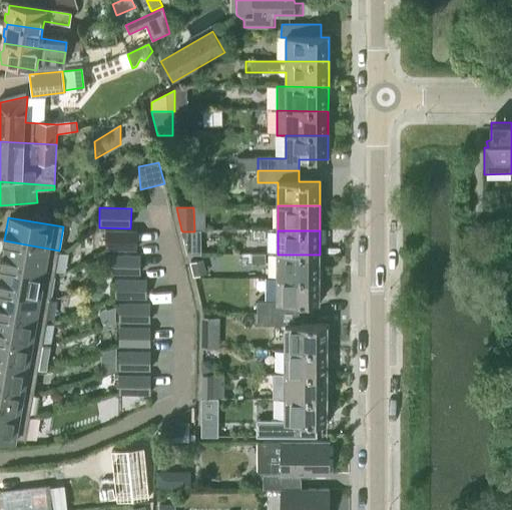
[(105,251),(137,251),(137,231),(105,231),(105,251)]
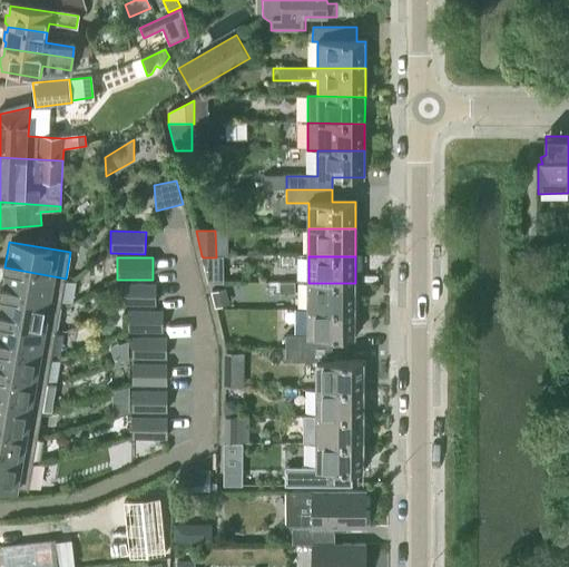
[(216,257),(203,257),(209,285),(224,284),(224,257),(216,257)]
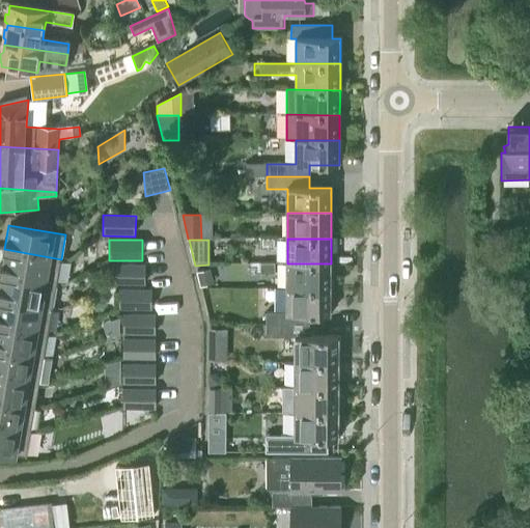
[(4,249),(0,273),(0,274),(57,284),(61,259),(4,249)]
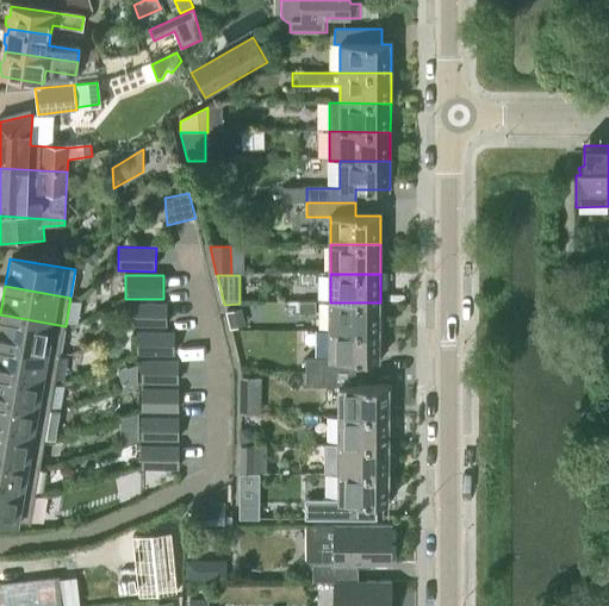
[(380,331),(380,303),(330,303),(330,331),(380,331)]
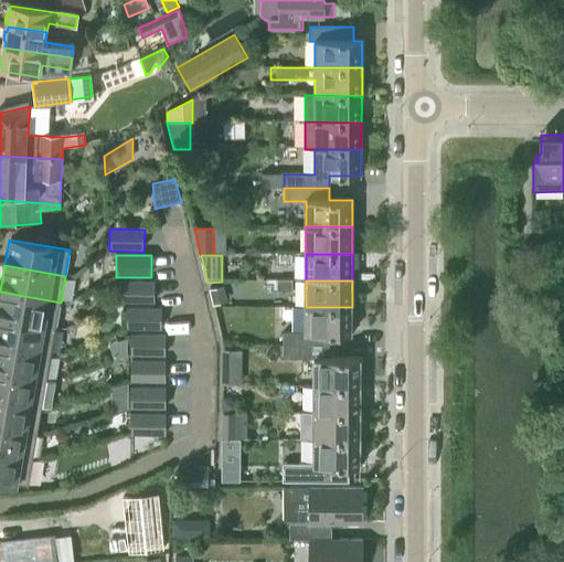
[(120,305),(153,305),(153,282),(120,282),(120,305)]
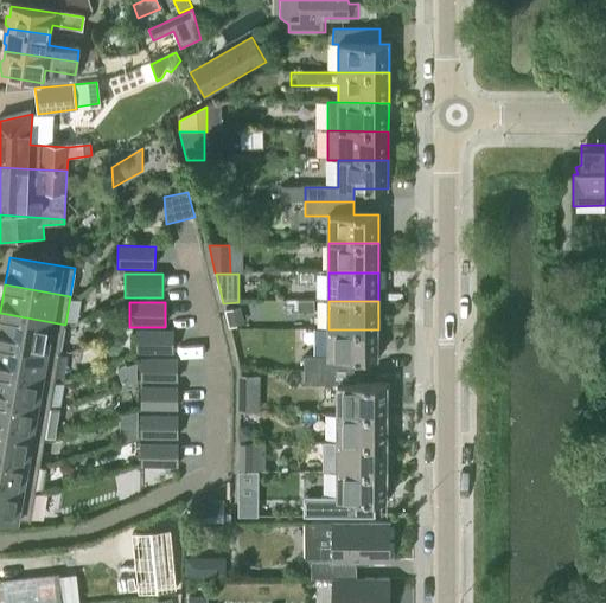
[(241,308),(225,312),(230,328),(244,325),(241,308)]
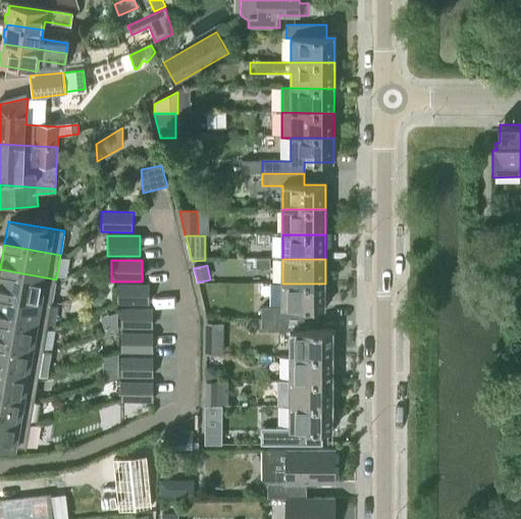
[(0,269),(0,294),(52,303),(56,279),(0,269)]
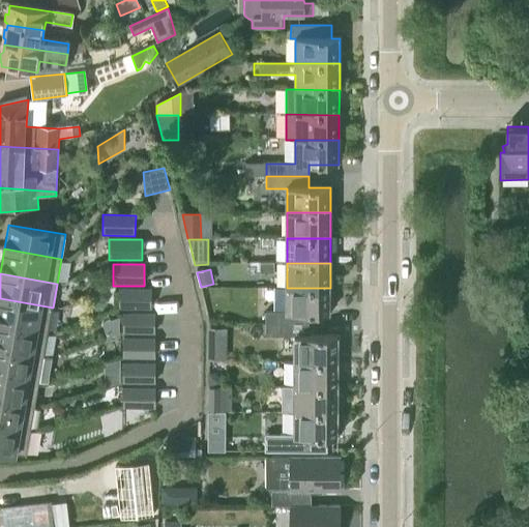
[(265,313),(265,325),(310,325),(310,314),(330,314),(330,288),(287,288),(287,313),(265,313)]
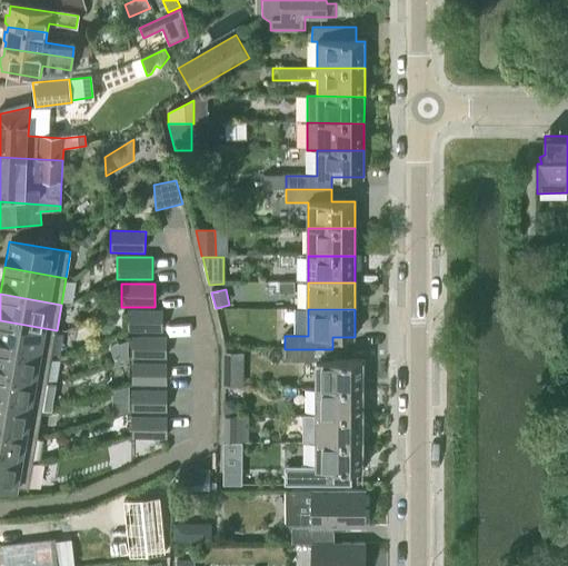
[(128,333),(163,333),(163,313),(128,313),(128,333)]
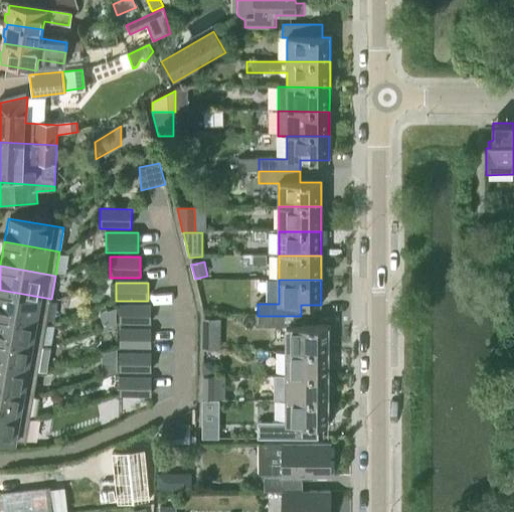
[(0,290),(0,314),(46,323),(51,299),(0,290)]
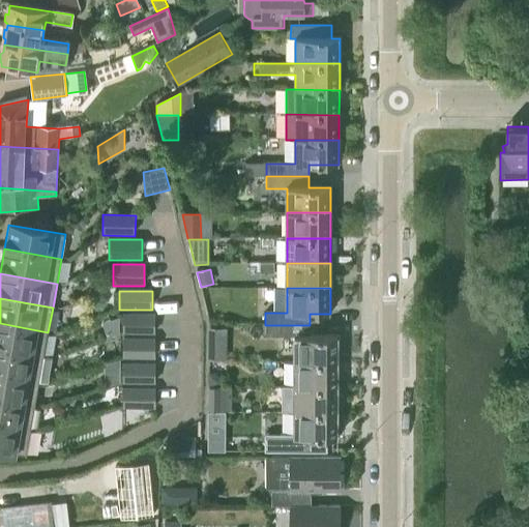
[(123,315),(123,335),(154,334),(154,315),(123,315)]
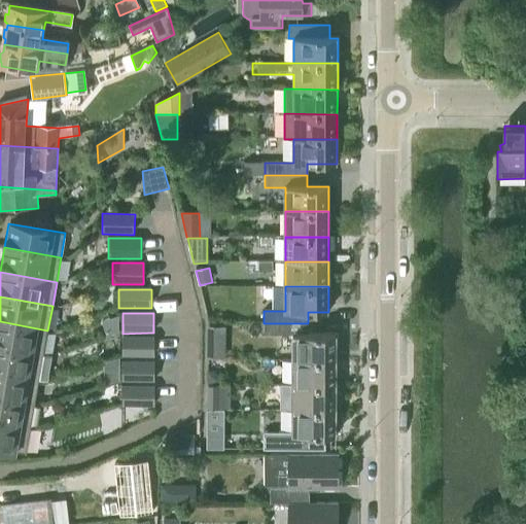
[(0,321),(0,347),(43,355),(47,330),(0,321)]
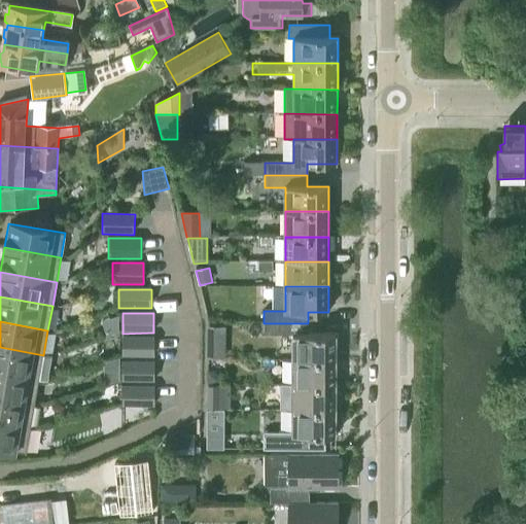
[(293,359),(337,359),(337,335),(308,335),(308,323),(264,323),(264,336),(293,336),(293,359)]
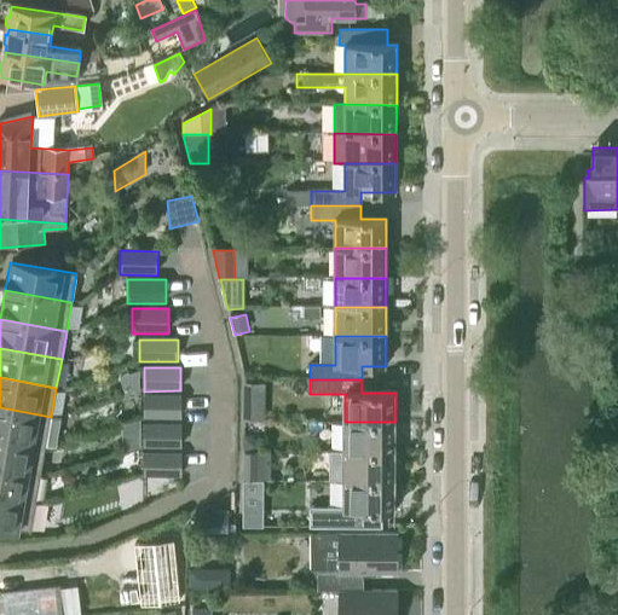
[(244,384),(243,421),(265,422),(266,384),(244,384)]
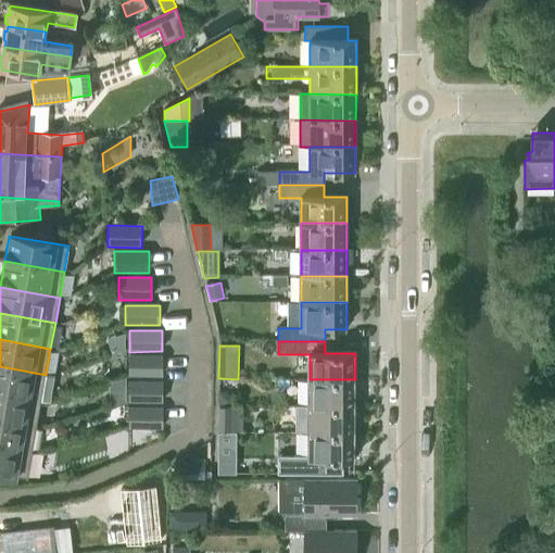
[(129,377),(163,377),(163,356),(129,356),(129,377)]
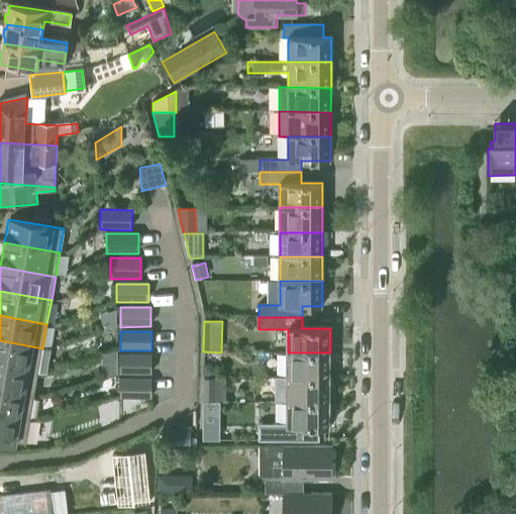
[(0,340),(0,365),(38,372),(42,348),(0,340)]
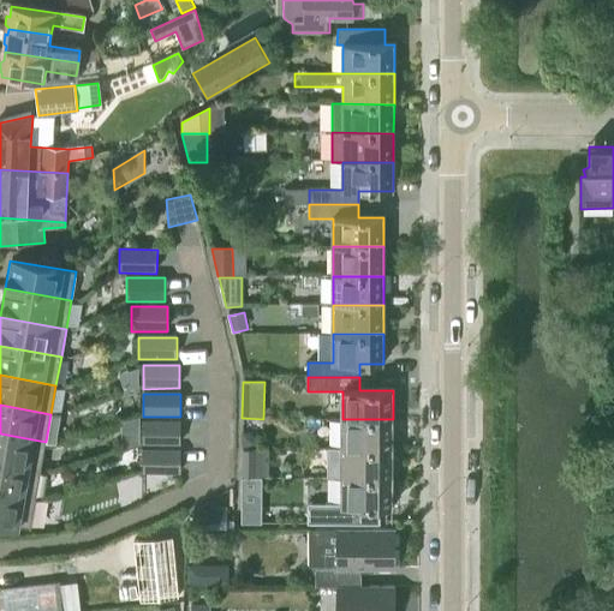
[(343,419),(341,449),(393,449),(393,419),(343,419)]
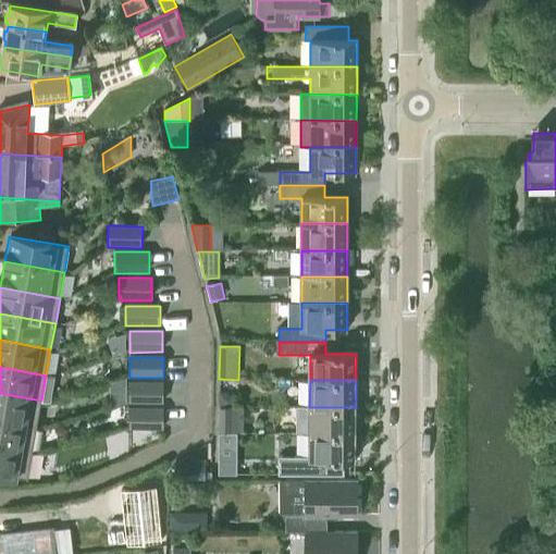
[(130,383),(130,404),(163,404),(163,383),(130,383)]
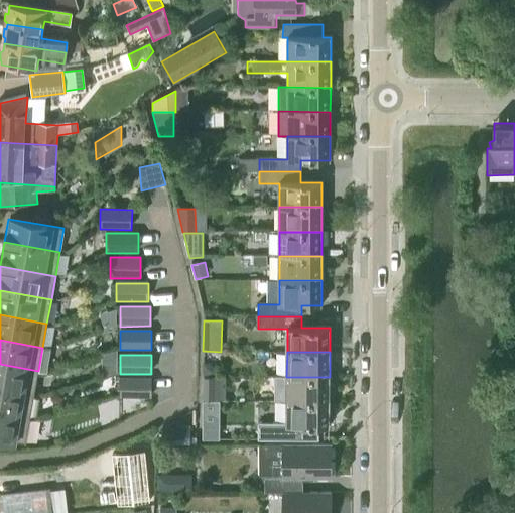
[(0,364),(0,388),(34,395),(38,371),(0,364)]
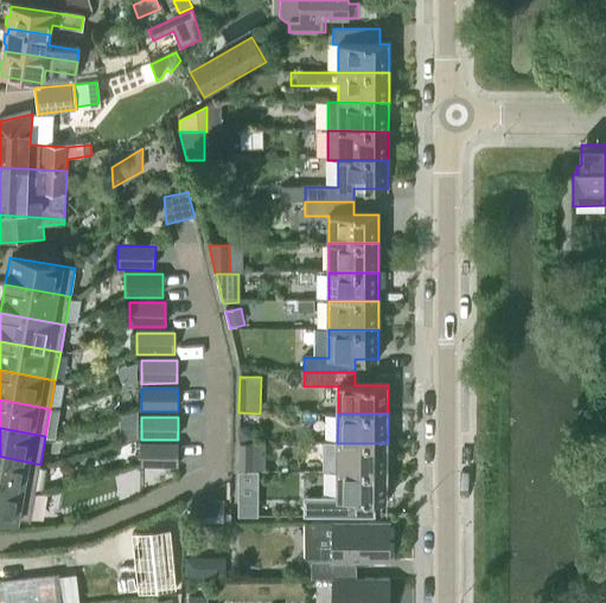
[(337,443),(337,473),(388,472),(388,443),(337,443)]
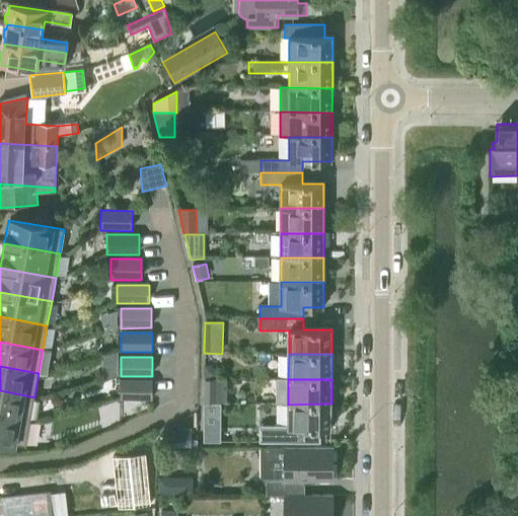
[(122,400),(152,400),(152,381),(122,381),(122,400)]
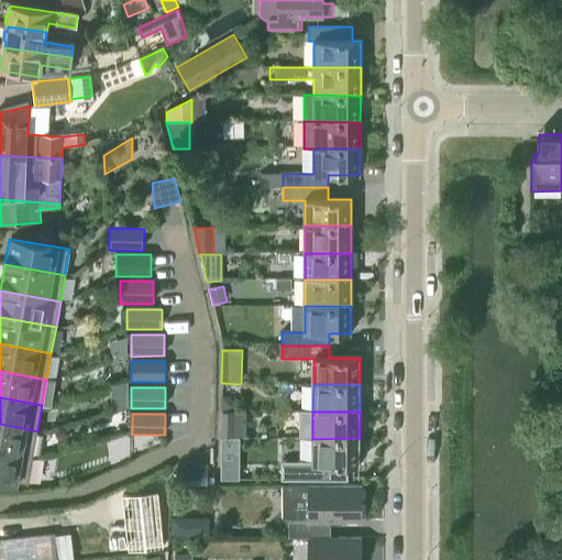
[(0,424),(0,451),(33,458),(37,431),(0,424)]
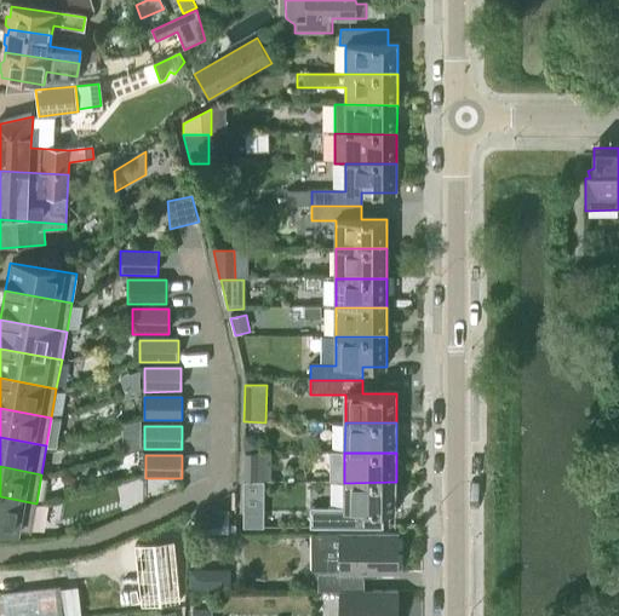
[(396,482),(344,483),(344,511),(311,511),(311,527),(361,527),(361,512),(396,512),(396,482)]
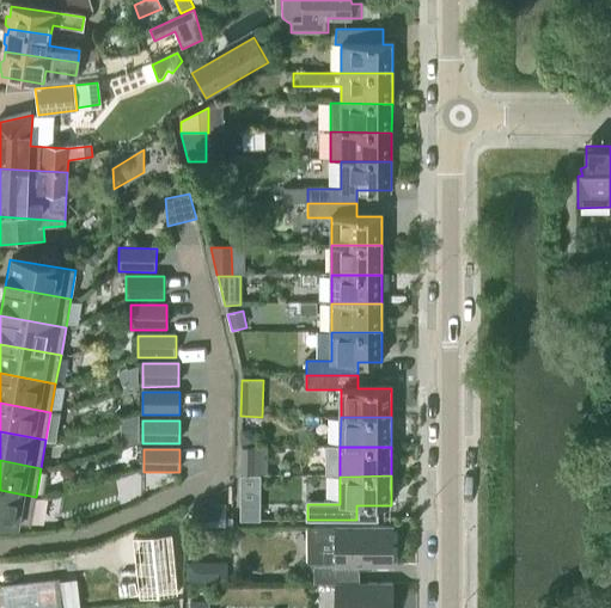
[(36,497),(0,490),(0,519),(31,524),(36,497)]
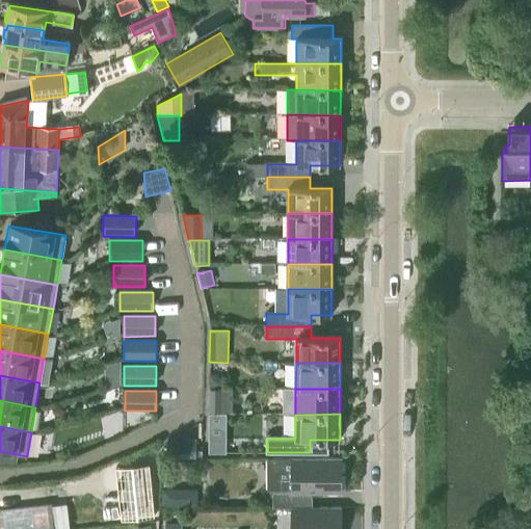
[(168,459),(197,459),(197,442),(168,442),(168,459)]
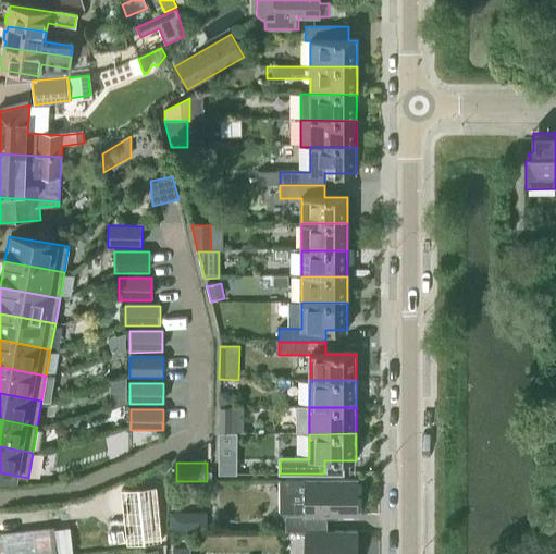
[(306,533),(328,533),(328,517),(358,517),(358,481),(306,481),(306,514),(286,514),(286,533),(306,533)]
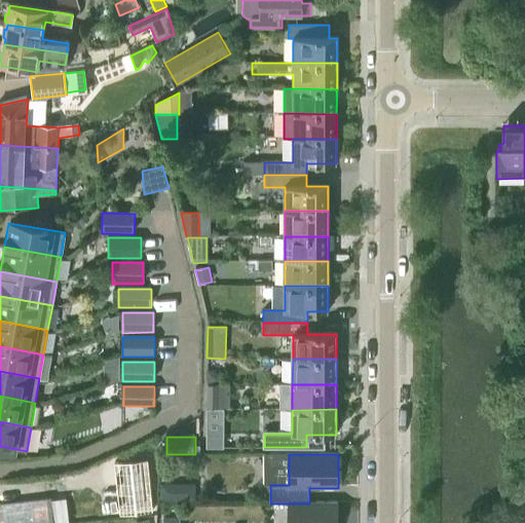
[(195,484),(160,484),(160,500),(195,500),(195,484)]
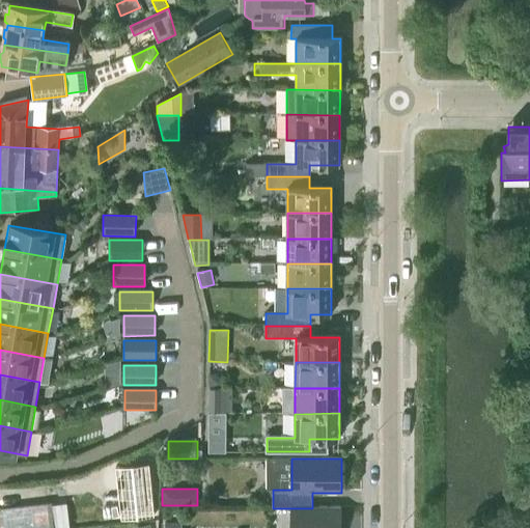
[(0,510),(0,521),(1,527),(55,527),(52,505),(0,510)]
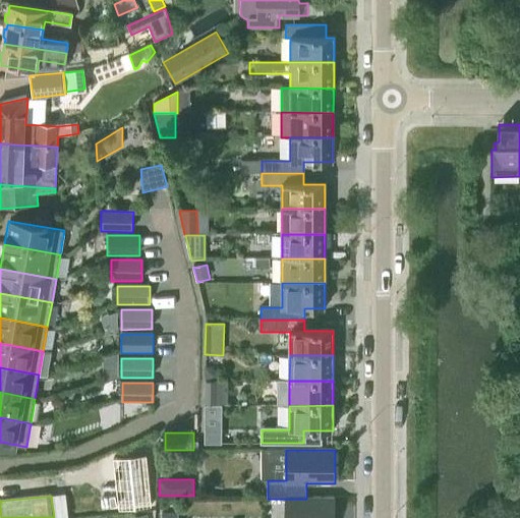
[(306,499),(286,499),(286,517),(334,517),(335,499),(306,499)]
